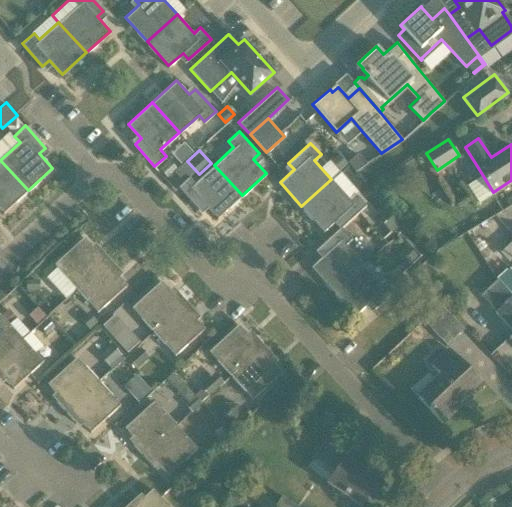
[(332,159),(340,168),(347,162),(339,152),(332,159)]
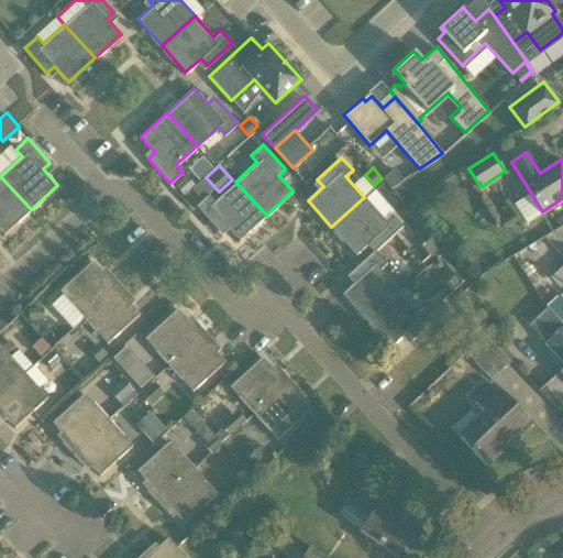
[(392,186),(404,177),(394,167),(383,176),(392,186)]
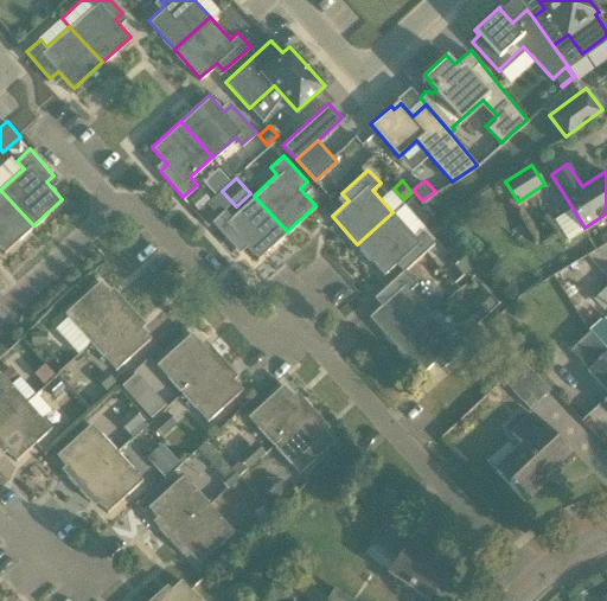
[(202,186),(189,197),(198,208),(210,197),(202,186)]
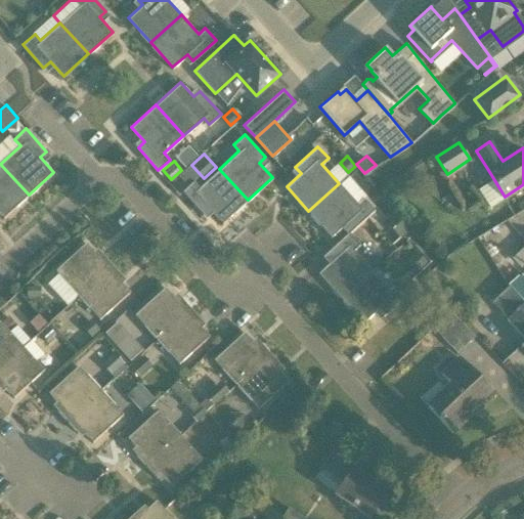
[(0,212),(3,216),(29,195),(0,164),(0,163),(0,212)]
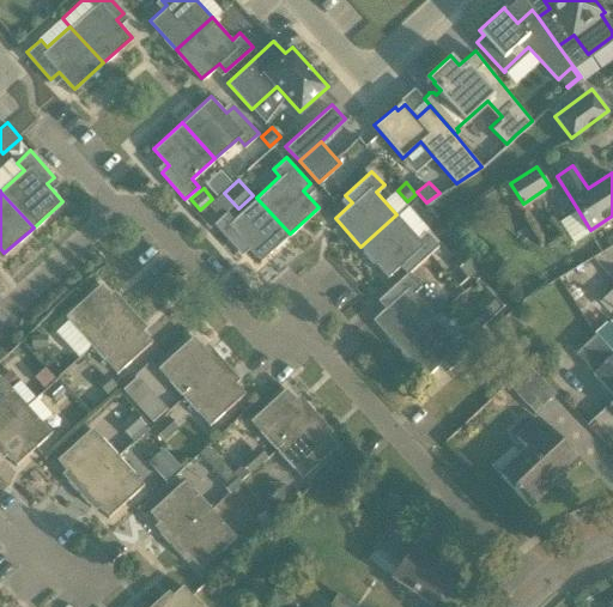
[(237,249),(246,242),(260,260),(290,234),(256,198),(234,218),(228,211),(213,223),(237,249)]
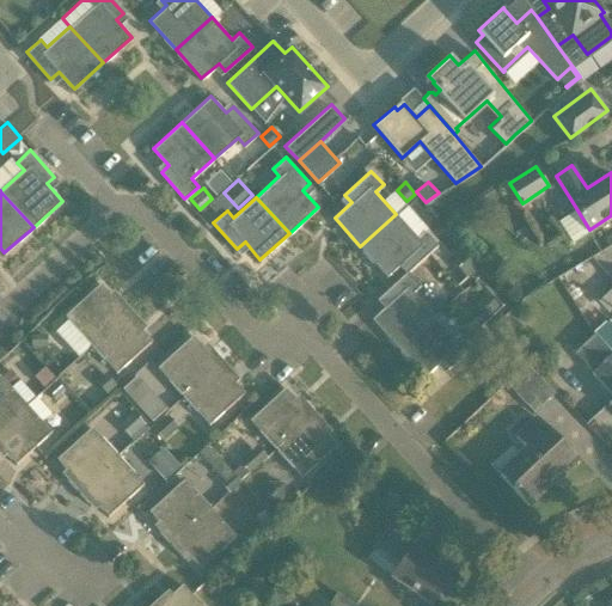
[(396,214),(360,246),(386,275),(404,259),(410,267),(409,267),(410,268),(408,270),(408,271),(429,251),(438,244),(423,228),(415,234),(396,214)]
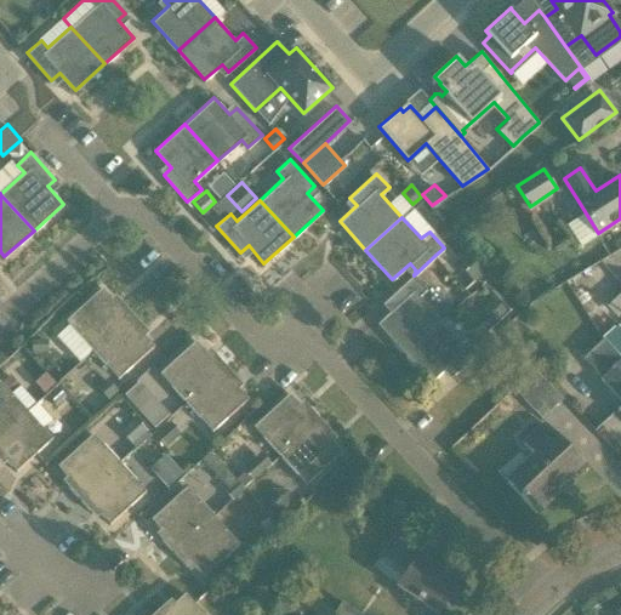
[(471,246),(446,221),(444,218),(436,226),(442,233),(461,254),(466,249),(467,249),(471,246)]
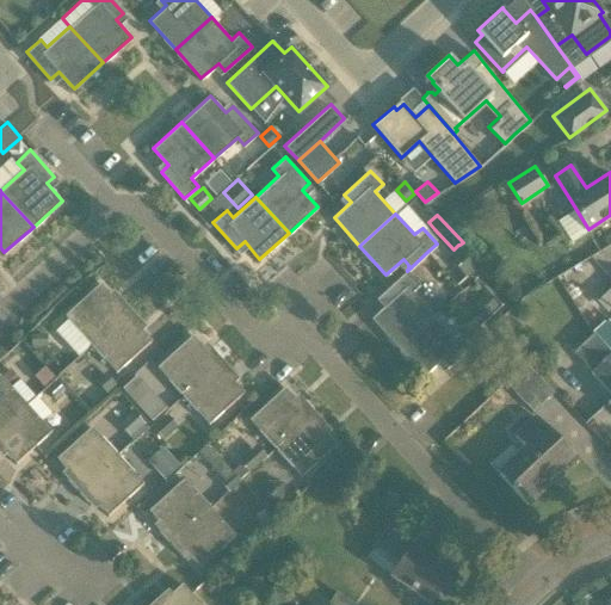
[(477,265),(460,245),(458,245),(454,249),(448,254),(466,275),(477,265)]
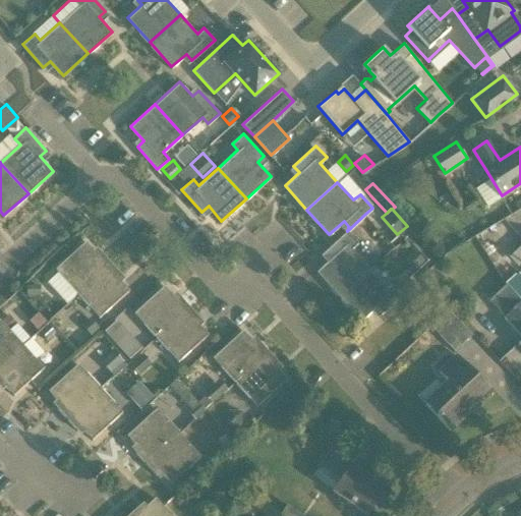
[(367,235),(373,227),(363,219),(356,227),(367,235)]
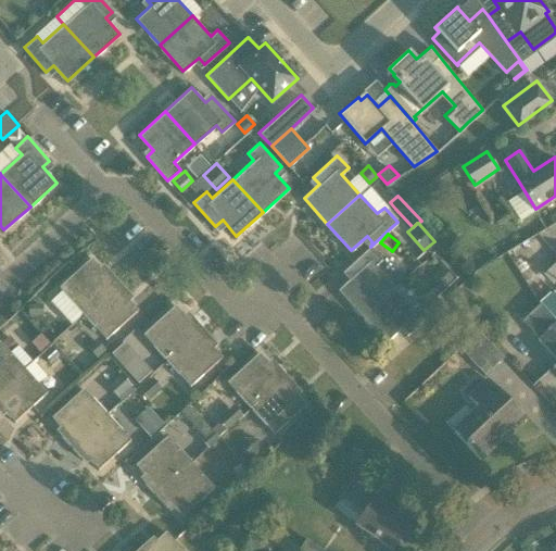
[(370,246),(346,267),(353,275),(338,289),(362,315),(394,286),(375,265),(382,259),(370,247),(370,246)]
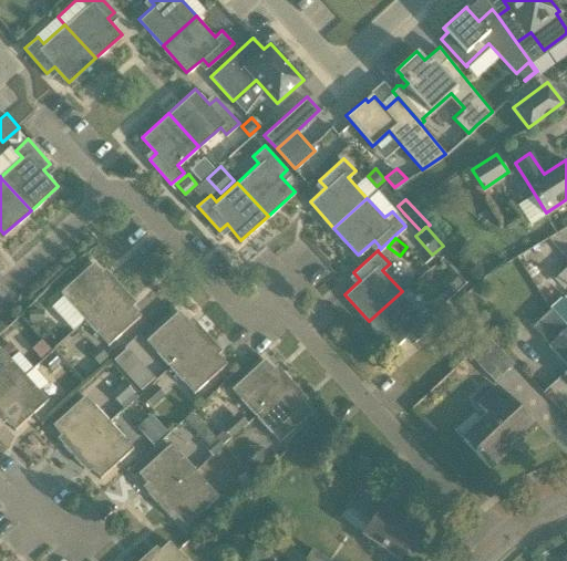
[(109,271),(105,274),(93,261),(60,291),(84,318),(121,283),(109,271)]
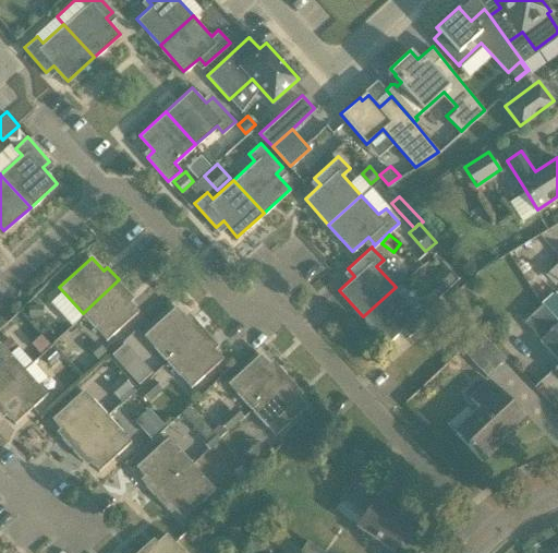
[(557,261),(545,273),(555,284),(557,280),(557,261)]
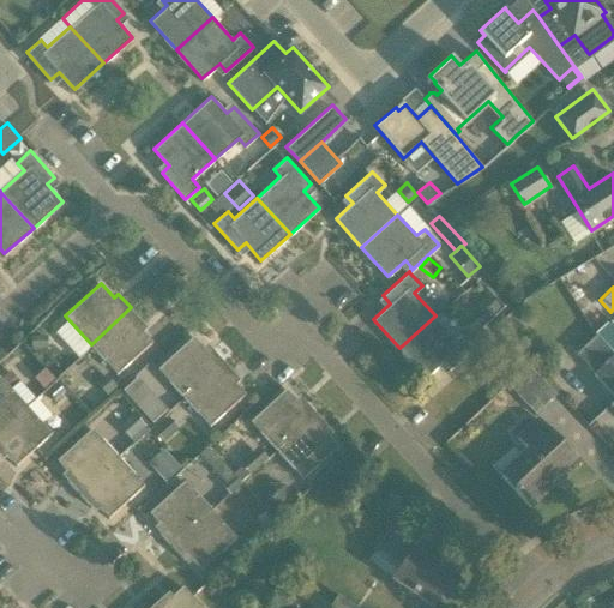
[(489,292),(479,302),(491,315),(501,305),(489,292)]
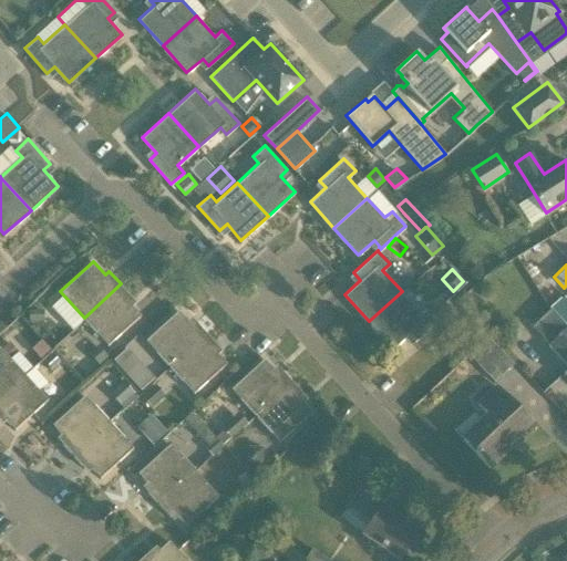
[(121,283),(84,318),(107,343),(141,313),(129,300),(132,297),(121,283)]
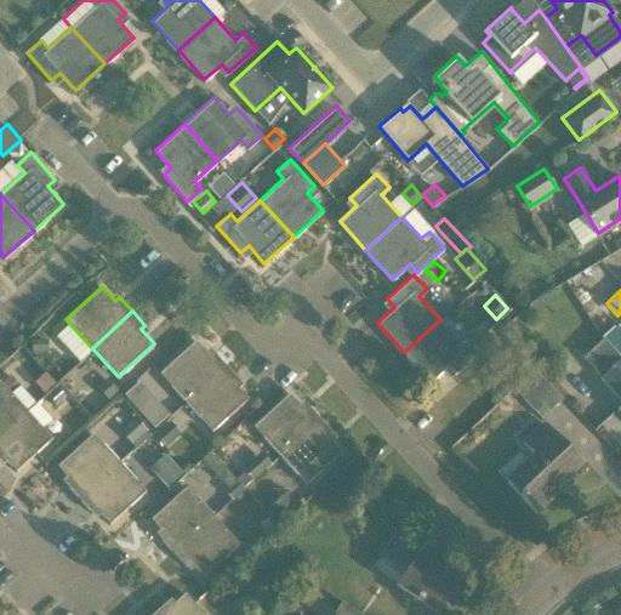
[(440,319),(404,352),(431,381),(448,365),(454,374),(482,348),(468,335),(461,342),(440,319)]
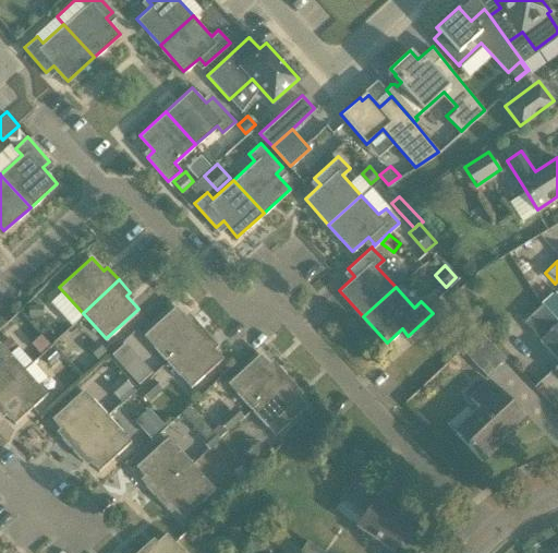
[(557,300),(550,292),(541,302),(557,321),(557,300)]
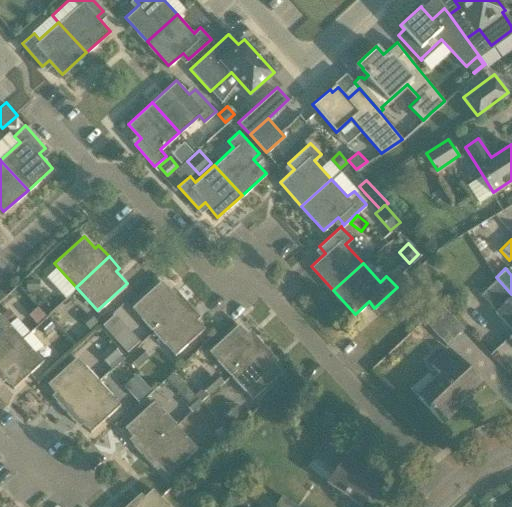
[(511,327),(511,331),(509,334),(511,338),(511,294),(496,277),(479,293),(511,327)]
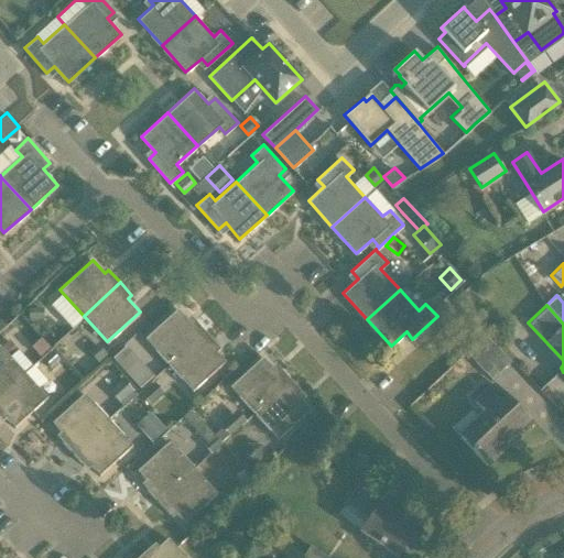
[(190,321),(177,307),(145,338),(169,363),(205,330),(194,318),(190,321)]
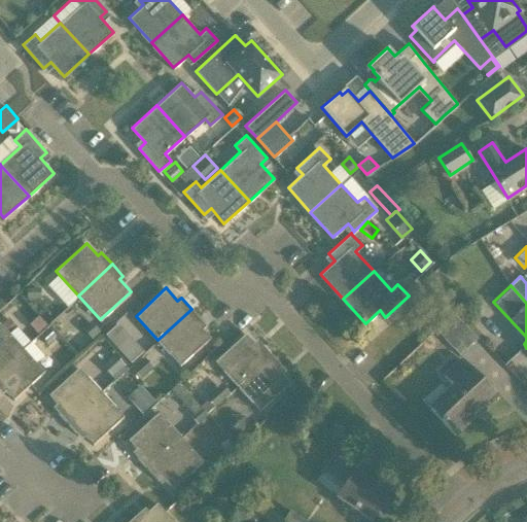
[(203,320),(191,309),(157,340),(179,364),(210,337),(199,324),(203,320)]
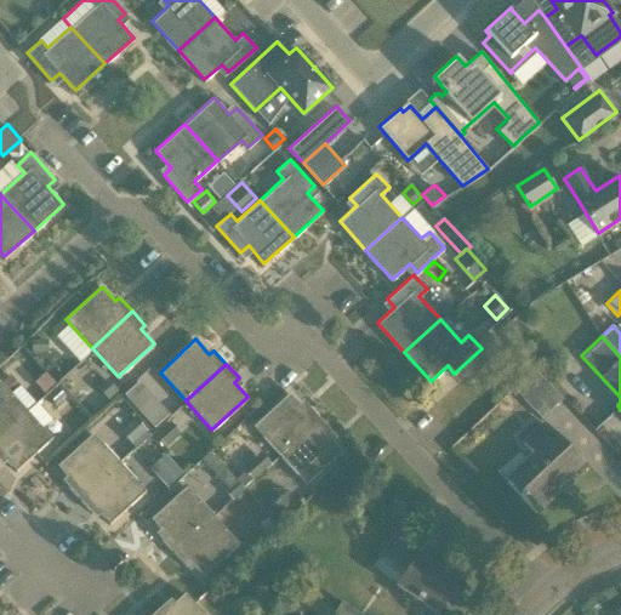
[(533,366),(513,386),(542,416),(562,398),(533,366)]
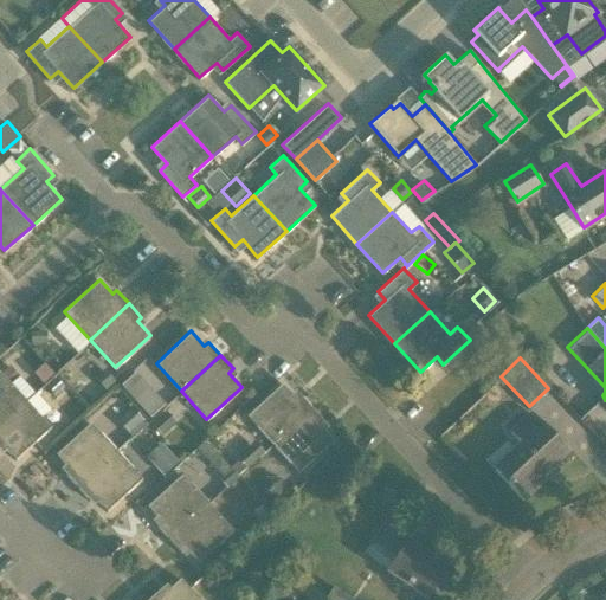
[(45,360),(34,369),(44,380),(55,371),(45,360)]
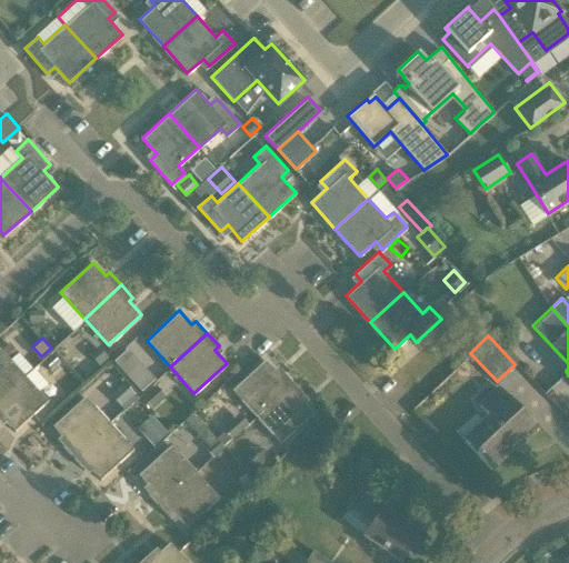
[(8,341),(1,348),(10,359),(18,352),(18,351),(8,341)]
